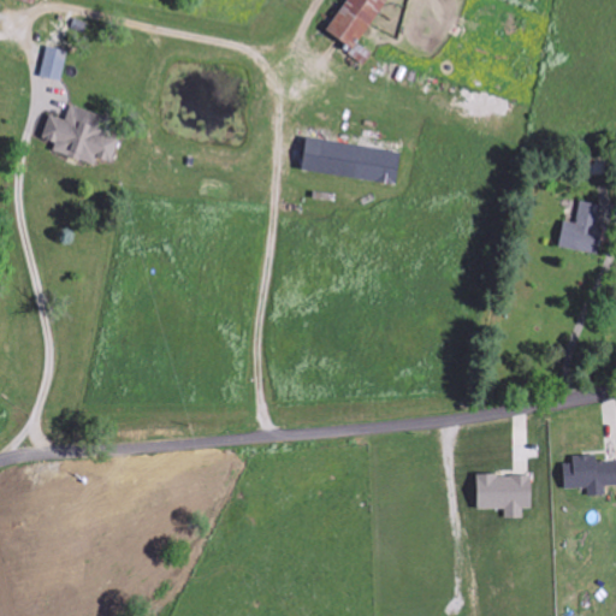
[(348,0),(327,34),(356,52),(388,0),(348,0)]
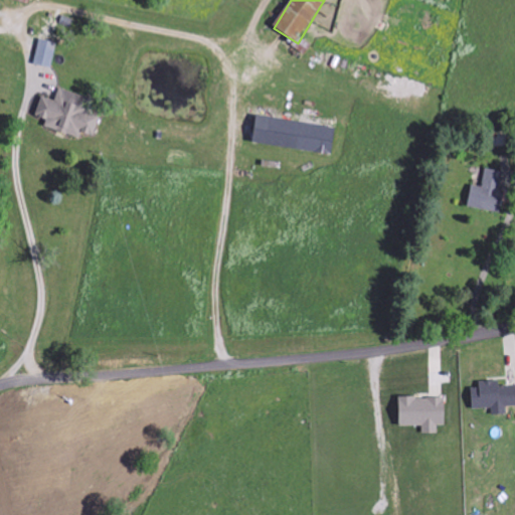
[(34,64),(52,67),(56,43),(39,40),(34,64)]
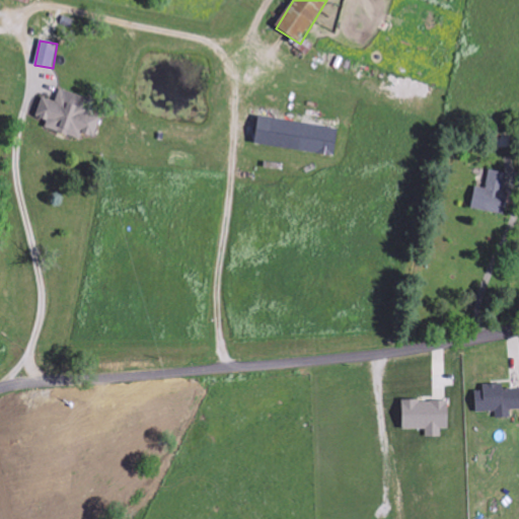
[(87,98),(59,89),(55,102),(42,97),(35,118),(47,121),(45,128),(80,140),(82,134),(94,138),(100,119),(83,114),(87,98)]
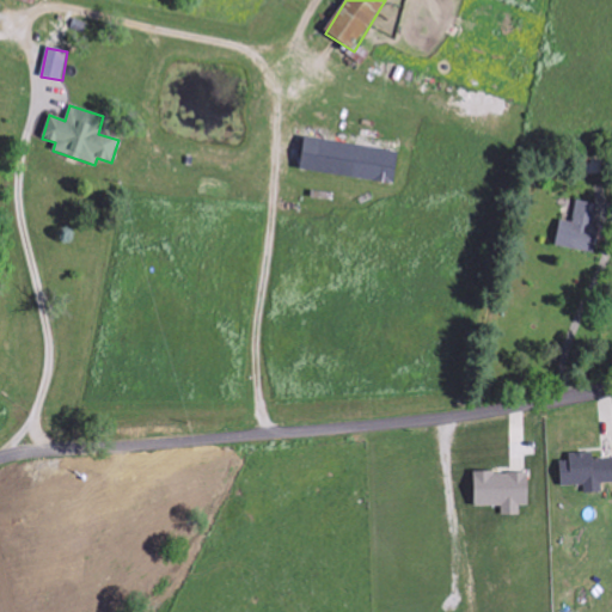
[(398,151),(304,138),(299,170),(393,184),(398,151)]
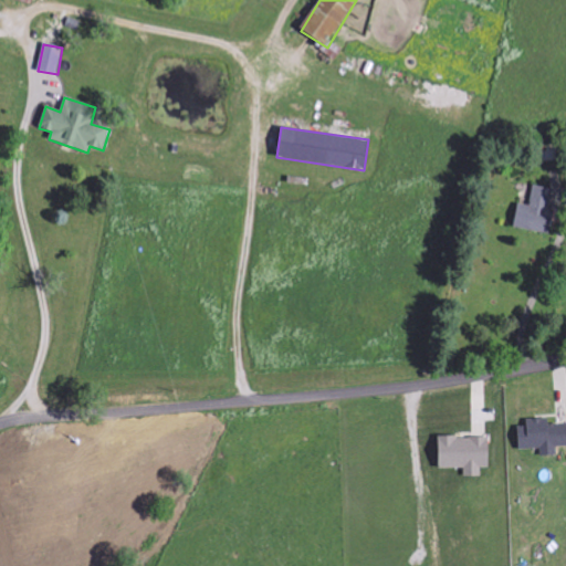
[(519,203),(514,228),(549,233),(556,190),(534,186),(531,206),(519,203)]
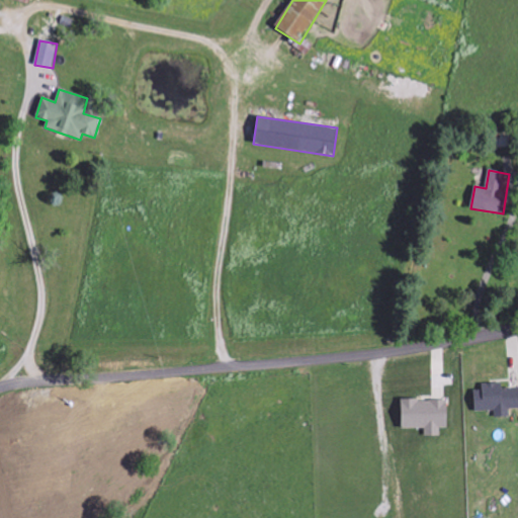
[(517,409),(517,389),(501,390),(501,384),(482,384),(482,391),(473,392),(475,413),(495,412),(495,418),(509,418),(509,409),(517,409)]
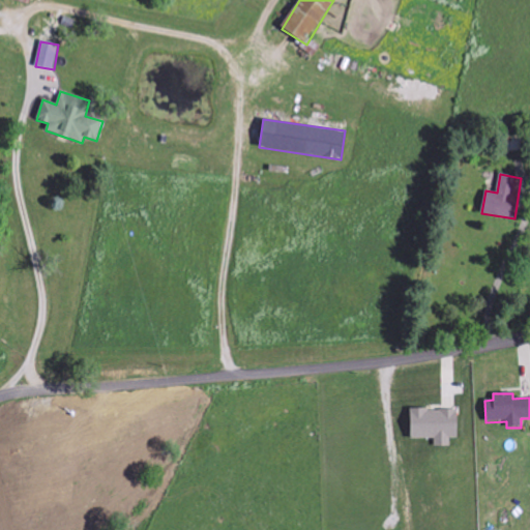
[(435,447),(451,447),(450,439),(459,439),(458,410),(410,411),(411,439),(435,439),(435,447)]
